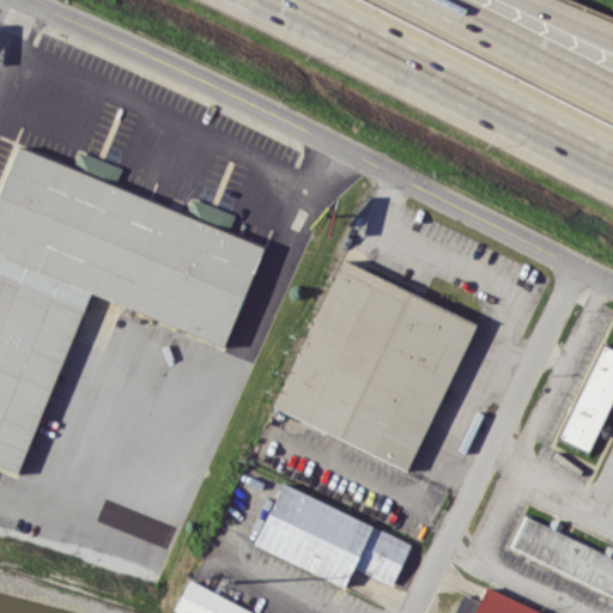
[(84,293),(225,344),(260,244),(228,232),(235,213),(190,198),(186,212),(114,187),(121,167),(78,151),(72,165),(12,145),(0,178),(0,463),(22,472),(84,293)]
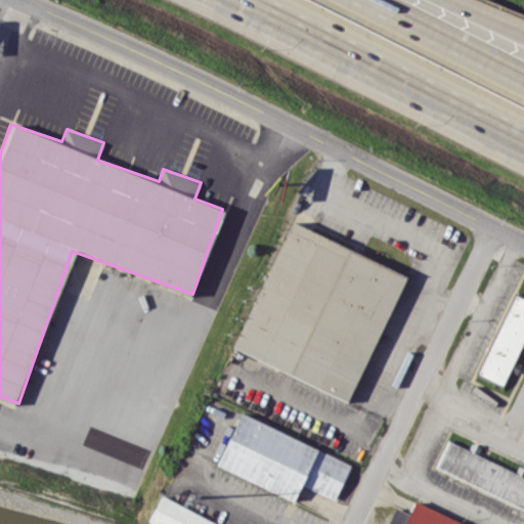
[(350,400),(405,272),(288,222),(233,351),(350,400)]
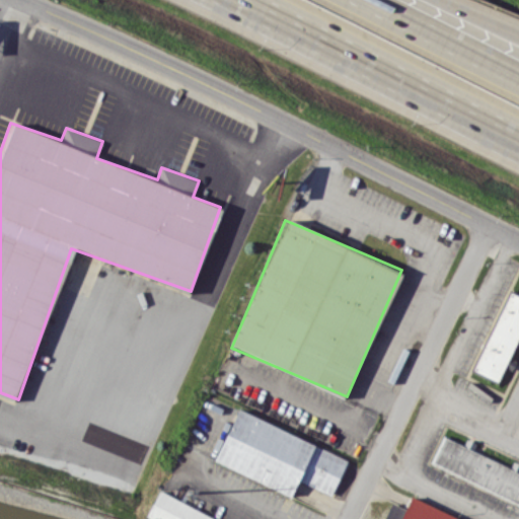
[(499,381),(516,339),(518,340),(518,339),(518,295),(508,290),(474,371),(499,381)]
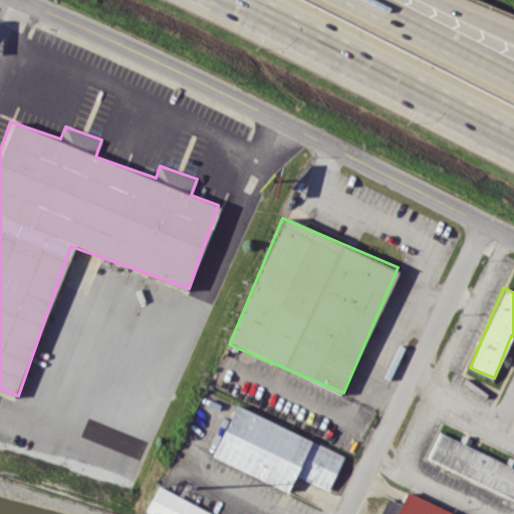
[(212,457),(289,490),(295,476),(328,490),(344,453),(234,406),(212,457)]
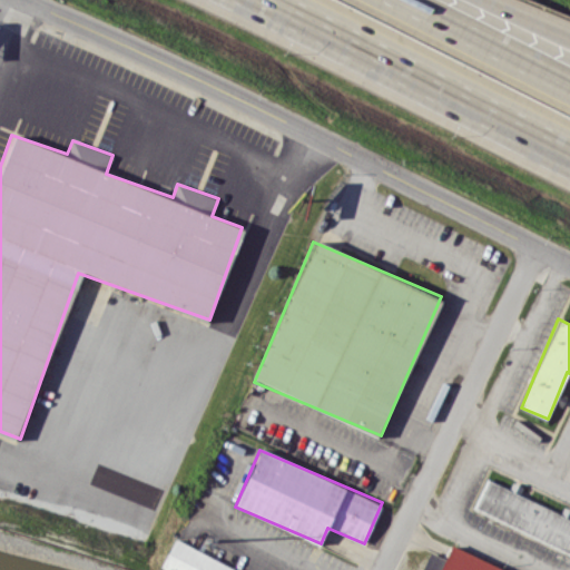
[(473,508),(569,552),(569,517),(485,479),(473,508)]
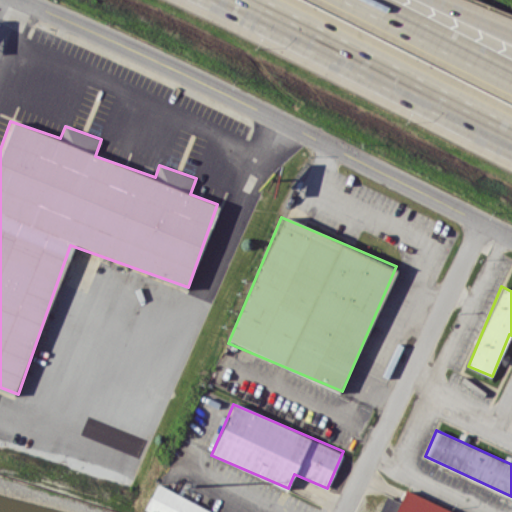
[(143,511),(145,511),(210,511),(155,486),(143,511)]
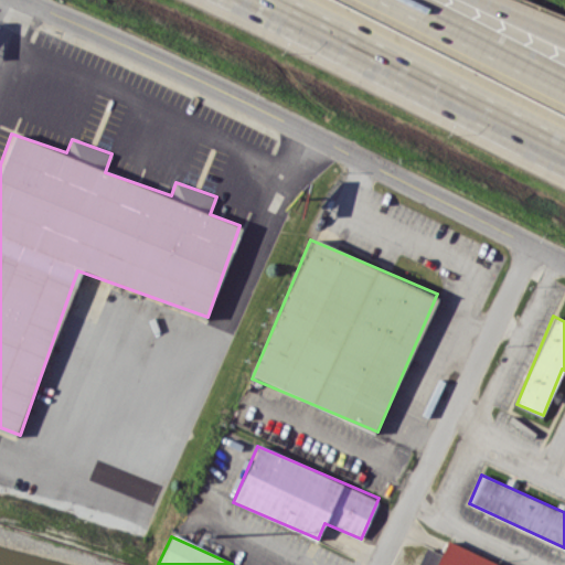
[(501,564),(446,541),(441,553),(426,545),(416,564),(501,564)]
